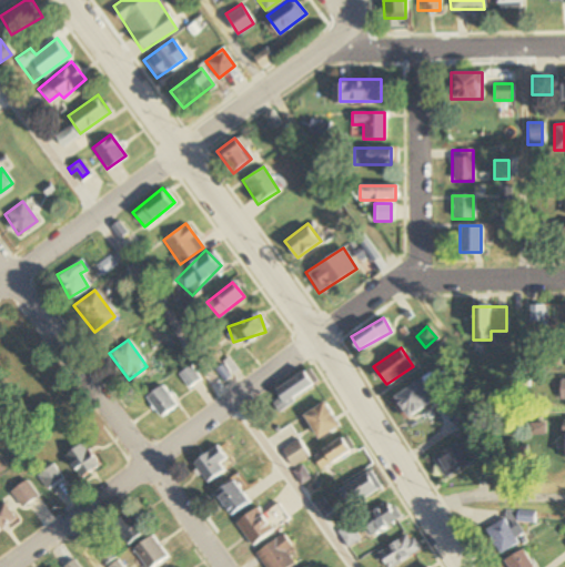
[(274,386),(280,397),(272,402),(275,408),(316,386),(308,368),(274,386)]
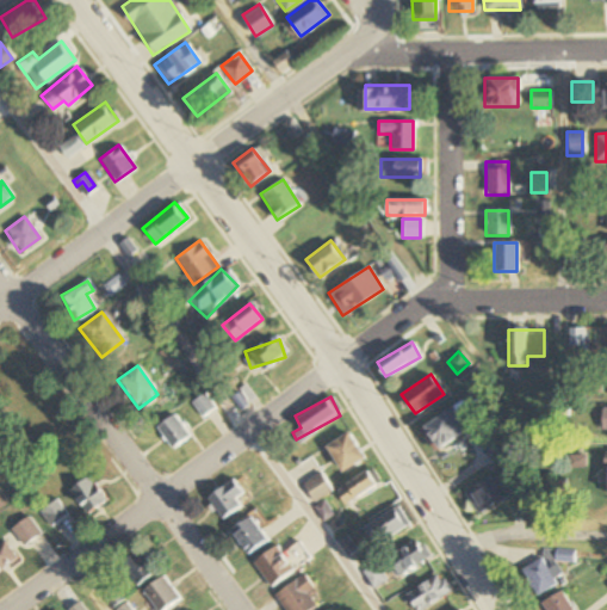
[(465,432),(453,408),(426,421),(437,447),(465,432)]
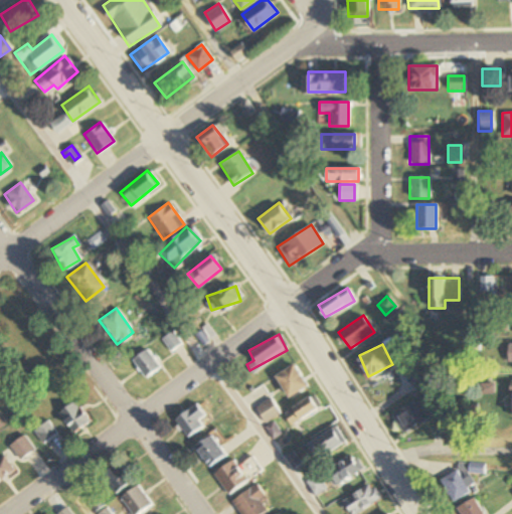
[(158,366),(145,349),(130,360),(144,377),(158,366)]
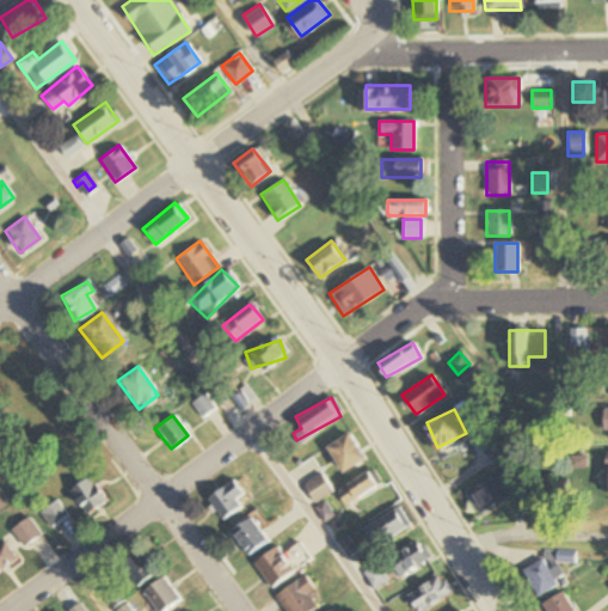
[(364,458),(348,432),(325,445),(341,471),(364,458)]
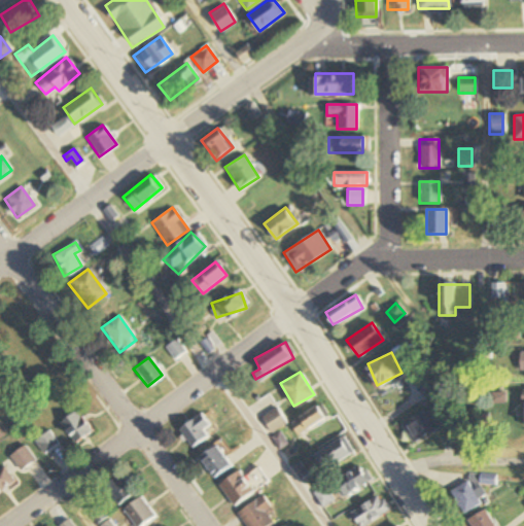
[(440,386),(430,376),(417,387),(425,398),(440,386)]
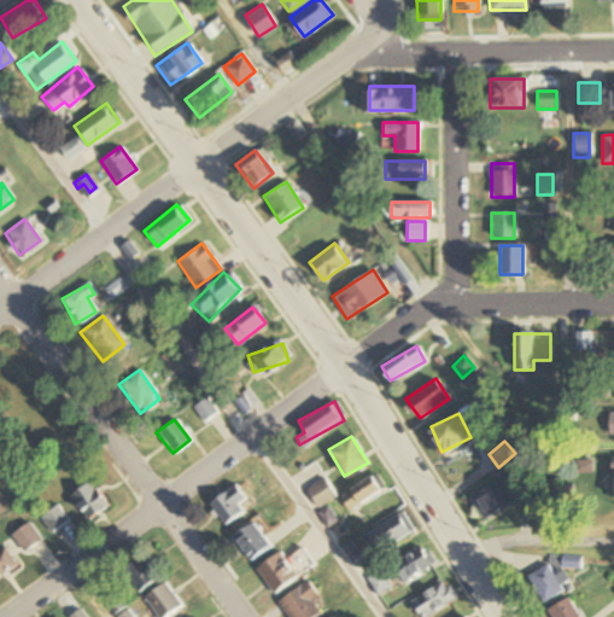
[(348,510),(380,489),(370,475),(338,495),(348,510)]
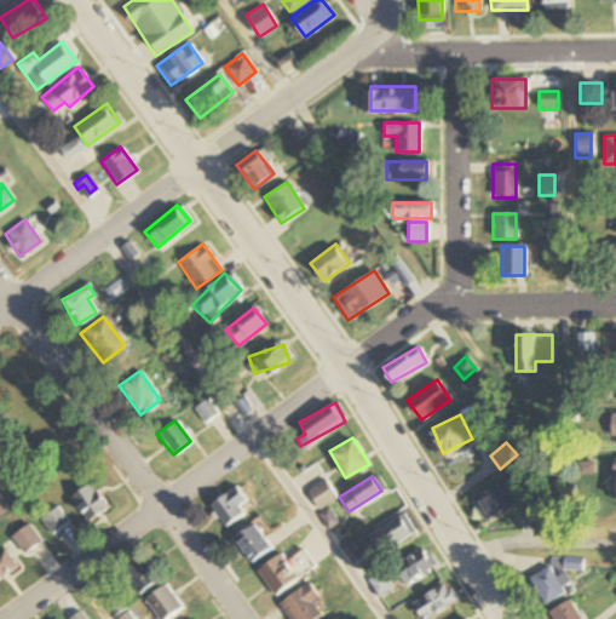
[(471,499),(485,522),(519,502),(505,477),(471,499)]
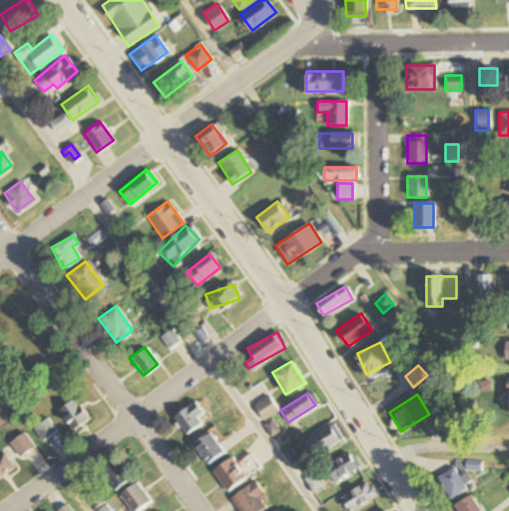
[(252,405),(262,419),(277,410),(267,395),(252,405)]
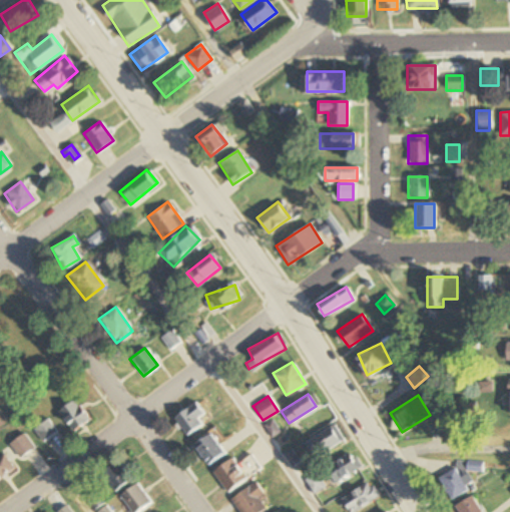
[(87,421),(75,399),(57,409),(69,431),(87,421)]
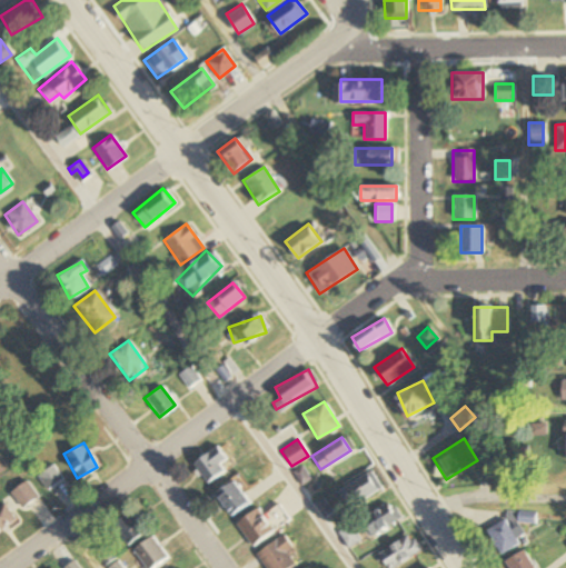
[(205,482),(224,469),(209,450),(191,464),(205,482)]
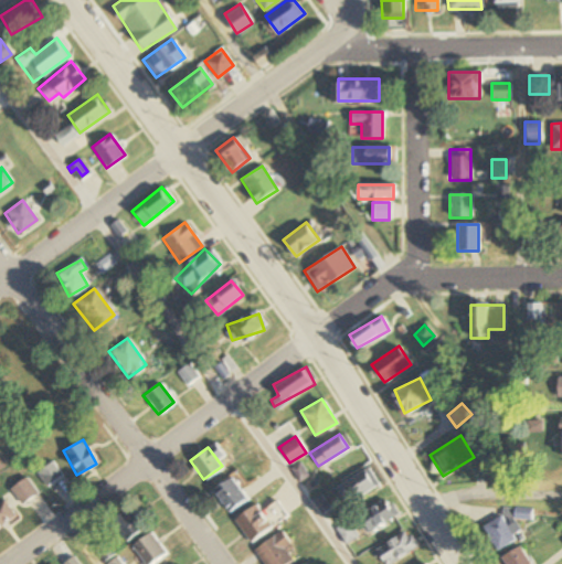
[(35,472),(45,486),(60,475),(50,461),(35,472)]
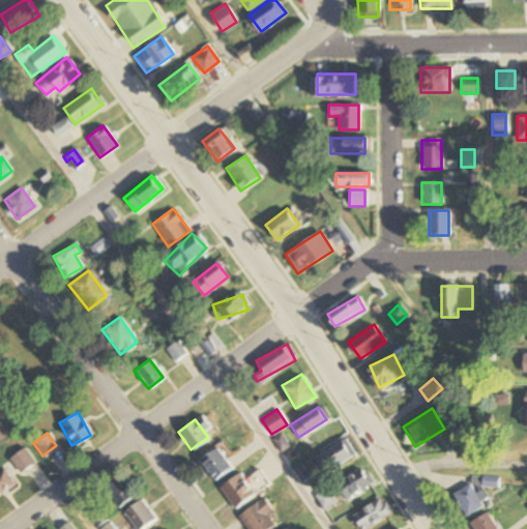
[(315,461),(329,474),(353,449),(340,436),(315,461)]
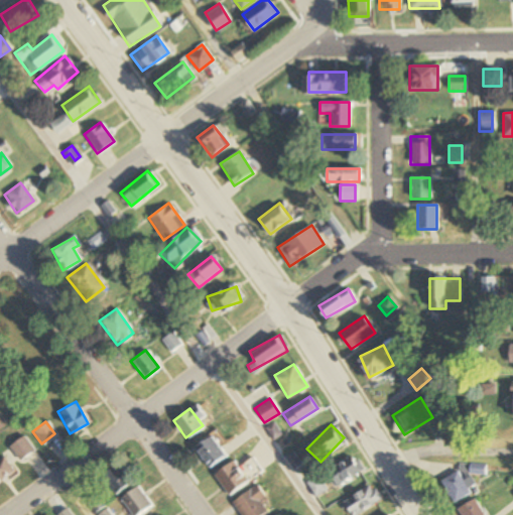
[(7,447),(18,461),(32,449),(21,435),(7,447)]
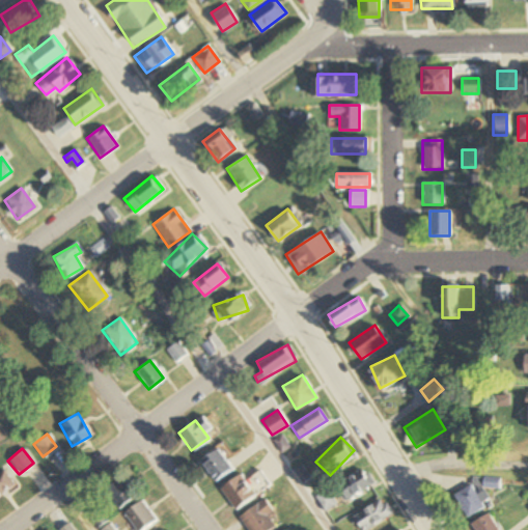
[(230,468),(215,448),(199,461),(215,481),(230,468)]
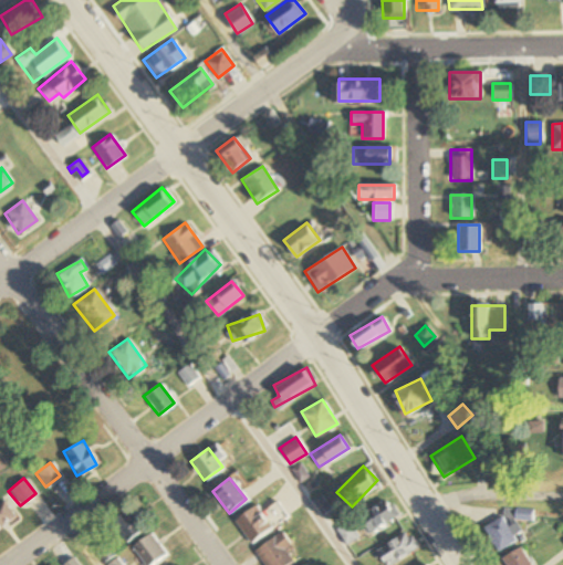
[(397,514),(386,498),(356,516),(367,534),(397,514)]
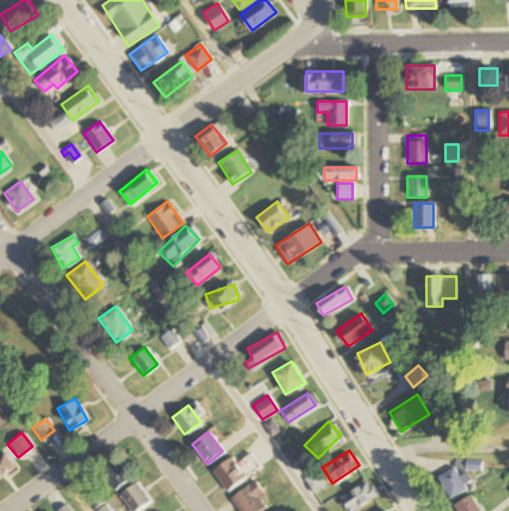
[(0,476),(12,469),(3,453),(0,454),(0,476)]
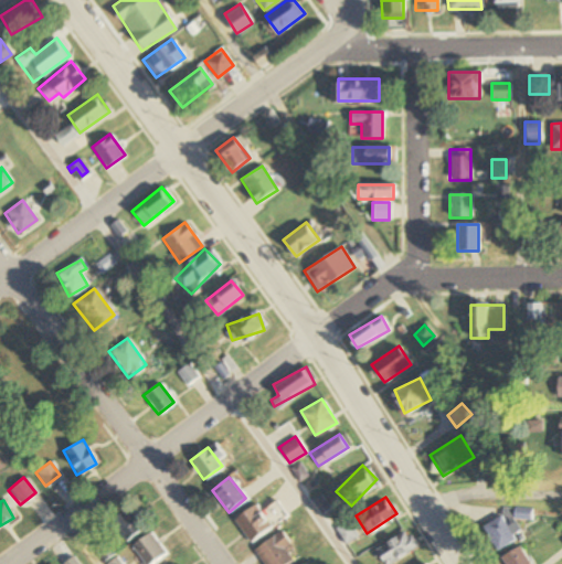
[(255,503),(233,520),(248,542),(285,517),(274,500),(261,510),(255,503)]
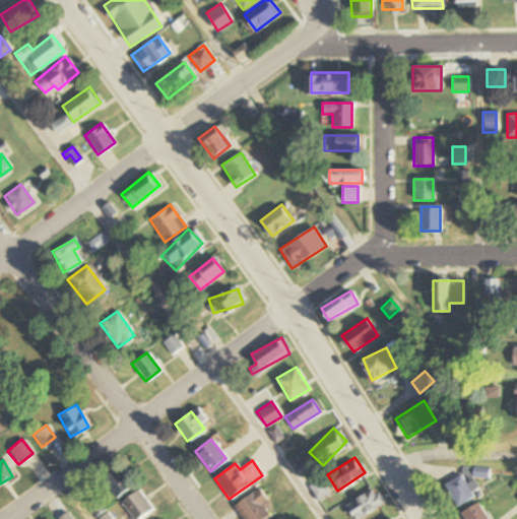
[(100,480),(114,499),(132,484),(118,466),(100,480)]
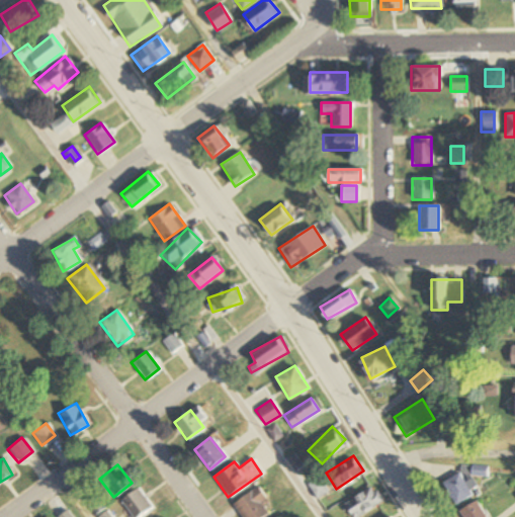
[(460,472),(442,482),(454,505),(471,496),(460,472)]
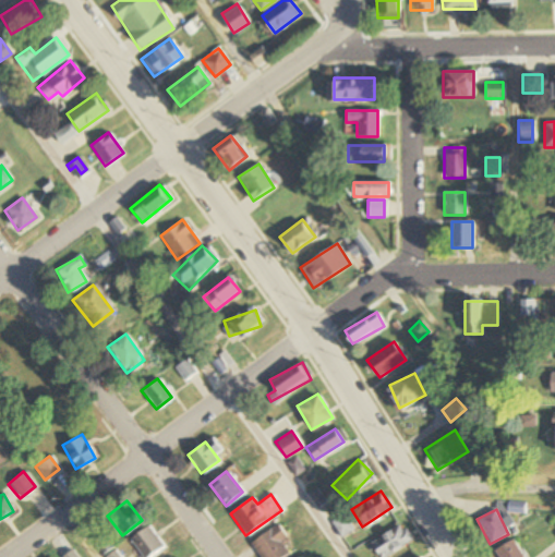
[(340,539),(354,528),(342,512),(329,523),(340,539)]
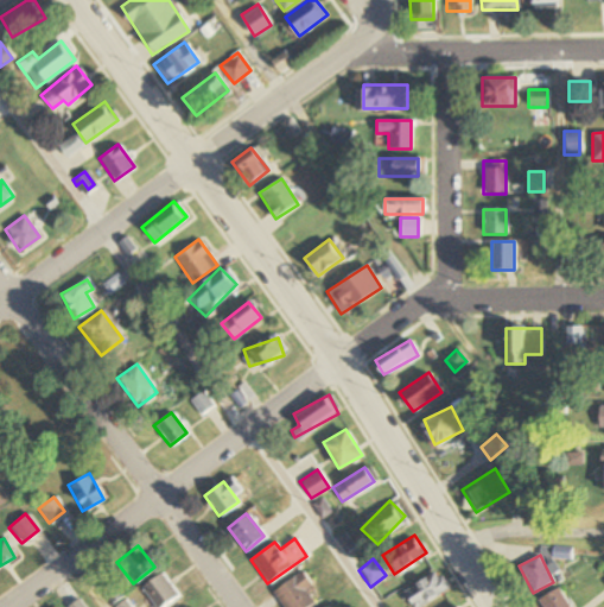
[(411,606),(417,606),(449,589),(438,569),(401,590),(411,606)]
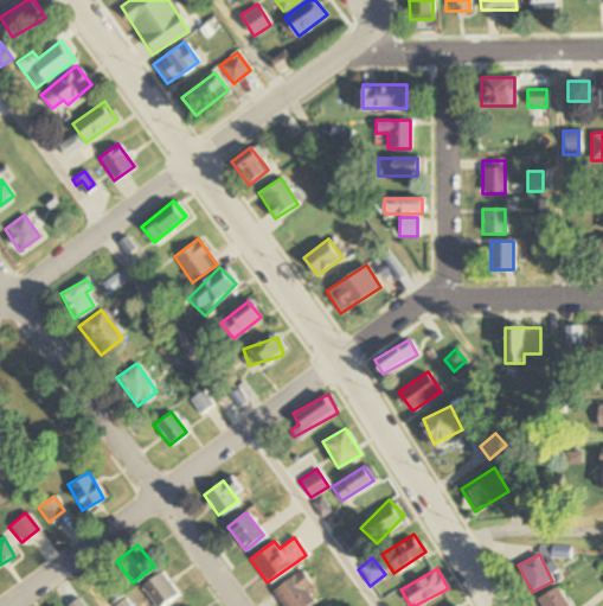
[(305,588),(310,584),(301,571),(271,591),(282,605),(307,605),(314,601),(305,588)]
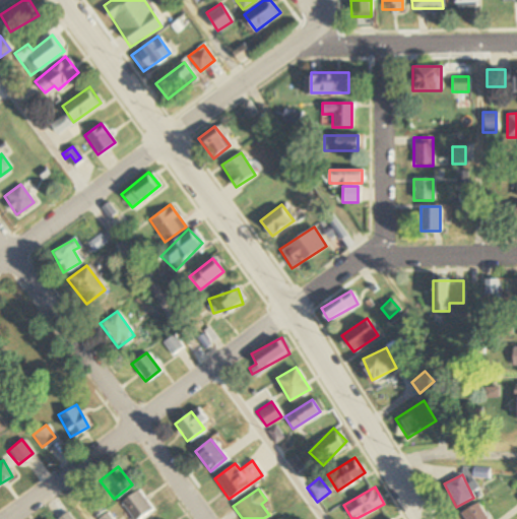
[(119,504),(131,518),(139,518),(151,509),(136,490),(119,504)]
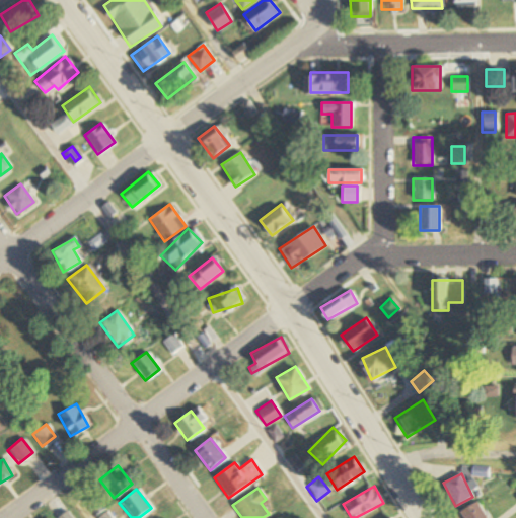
[(487,517),(475,502),(459,513),(462,517),(487,517)]
